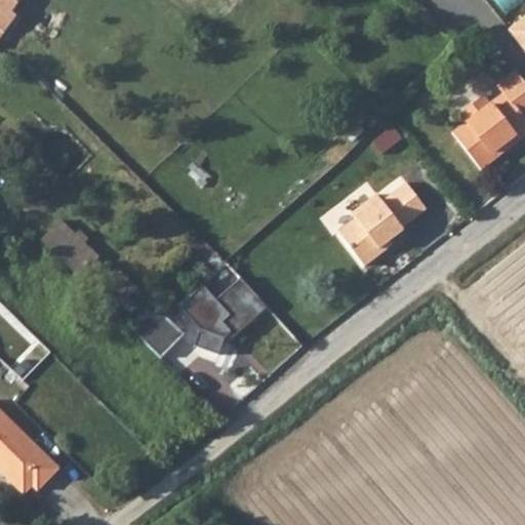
[(0,0),(0,34),(14,13),(22,2),(18,0),(0,0)]
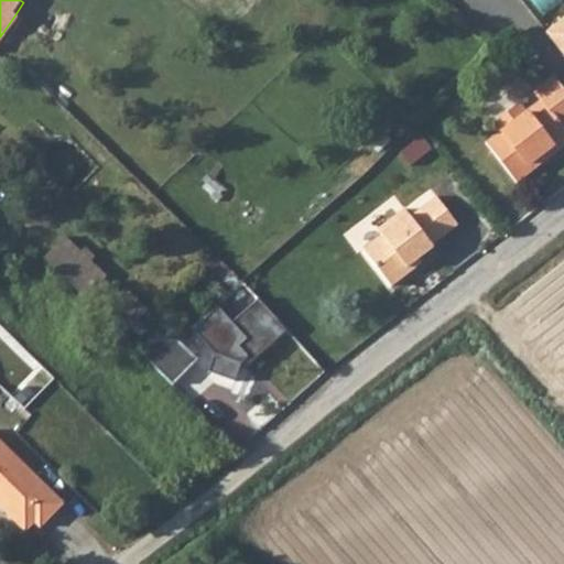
[(0,36),(0,50),(18,23),(22,19),(15,14),(0,36)]
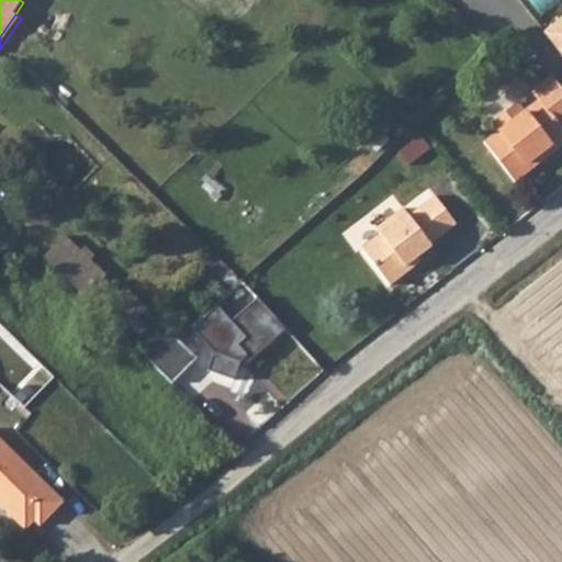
[(561,18),(544,31),(561,52),(561,18)]
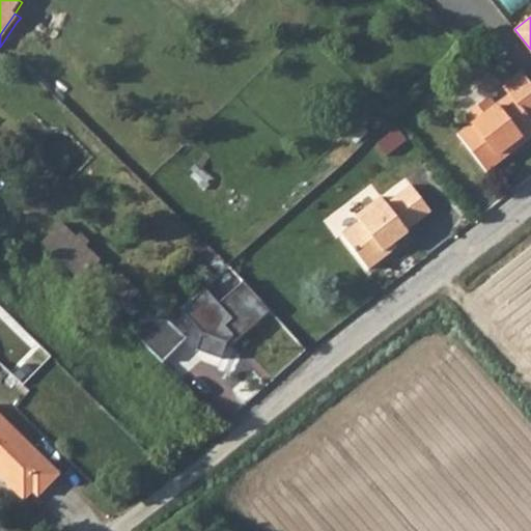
[(457,134),(486,172),(508,155),(506,152),(519,143),(521,145),(530,137),(530,114),(512,90),(497,103),(488,93),(466,112),(473,121),(457,134)]
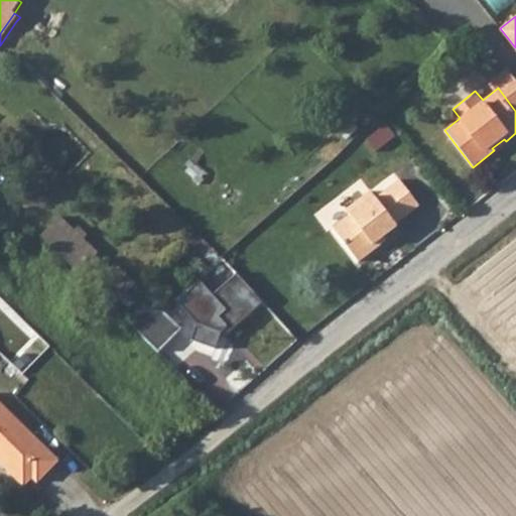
[(492,148),(494,150),(506,141),(504,139),(492,148)]
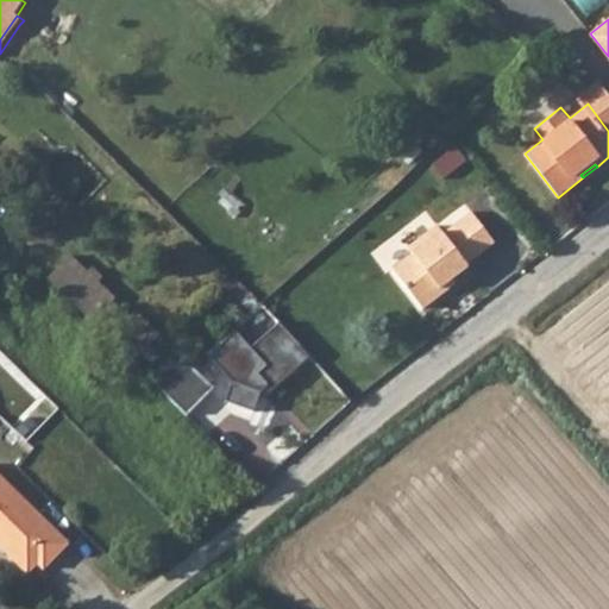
[(443,286),(452,278),(470,265),(468,263),(495,242),(472,212),(445,232),(438,223),(408,245),(413,252),(393,268),(424,309),(447,292),(443,286)]
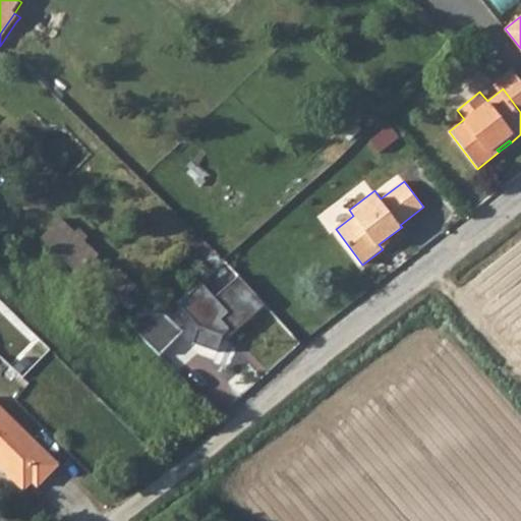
[(62,219),(45,239),(82,272),(100,251),(62,219)]
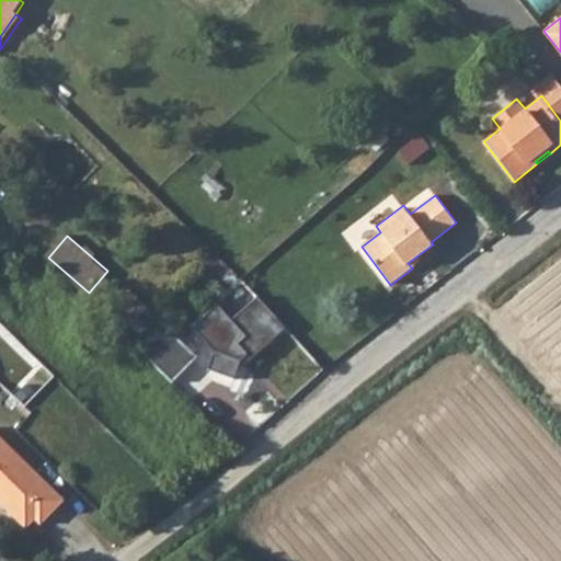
[(421,261),(416,256),(408,263),(412,268),(421,261)]
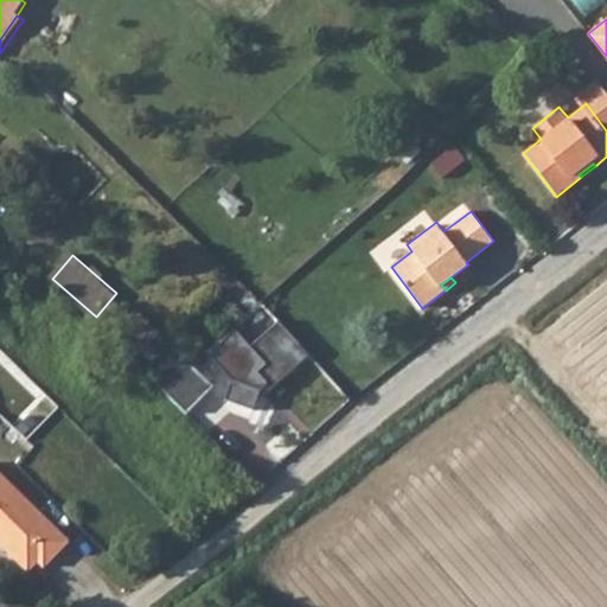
[(301,357),(272,323),(243,345),(228,328),(199,355),(223,383),(219,401),(246,410),(251,391),(260,387),(264,393),(301,357)]
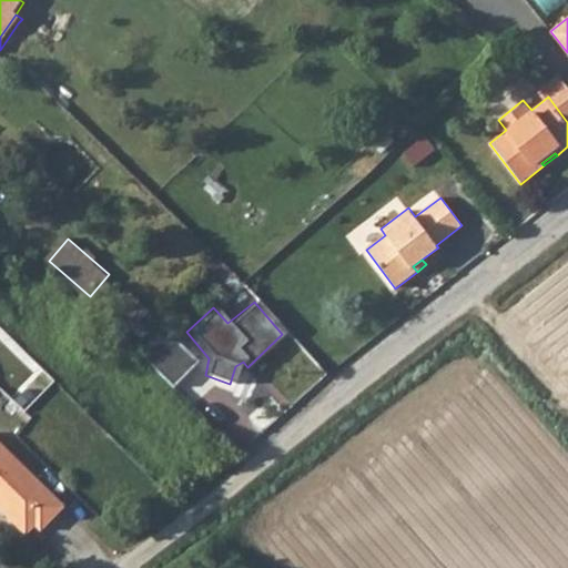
[(138,348),(174,384),(202,357),(184,338),(162,334),(138,348)]
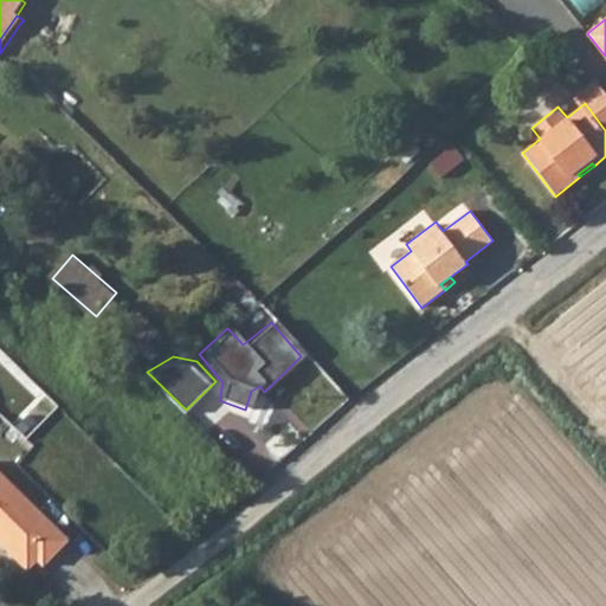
[(8,416),(10,397),(0,398),(0,411),(5,416),(8,416)]
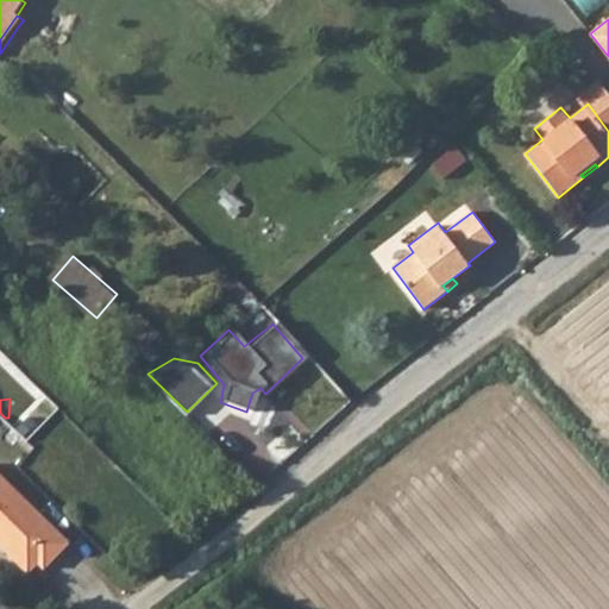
[(213,433),(251,475),(275,453),(236,412),(213,433)]
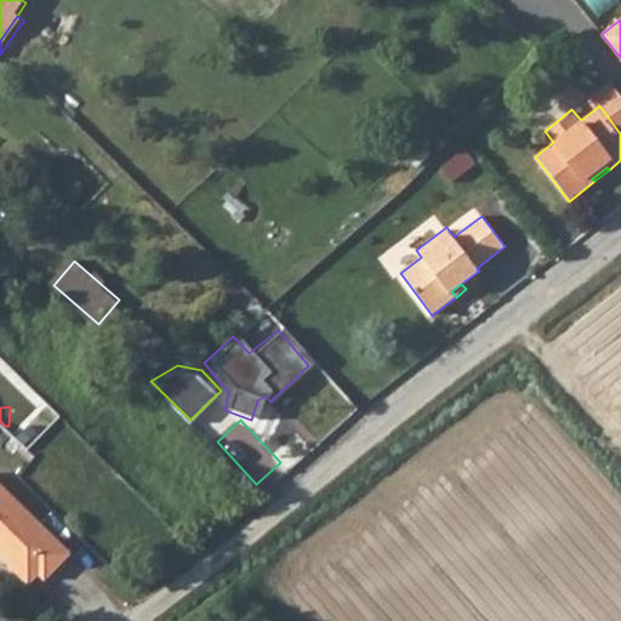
[(0,491),(0,563),(27,588),(36,577),(43,584),(68,557),(0,491)]
